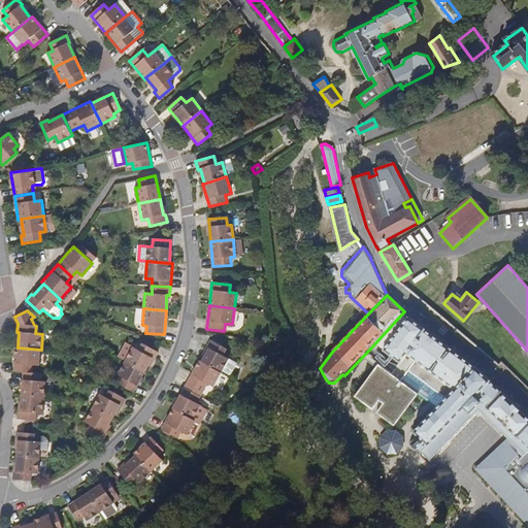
[(422,334),(407,324),(386,353),(399,363),(410,349),(413,350),(419,342),(417,341),(422,334)]
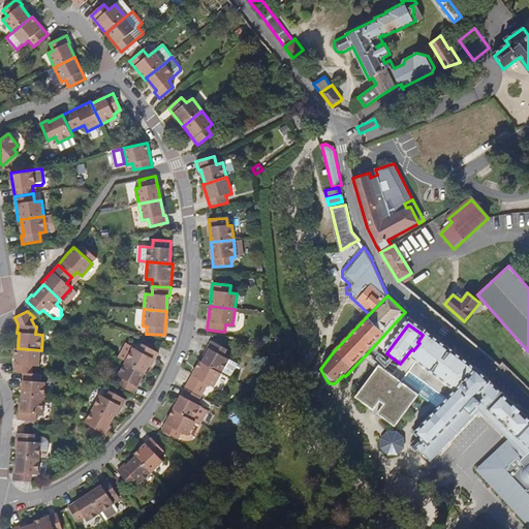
[(419,365),(454,390),(470,371),(448,355),(444,362),(442,361),(447,351),(425,337),(419,343),(413,350),(409,358),(419,365)]
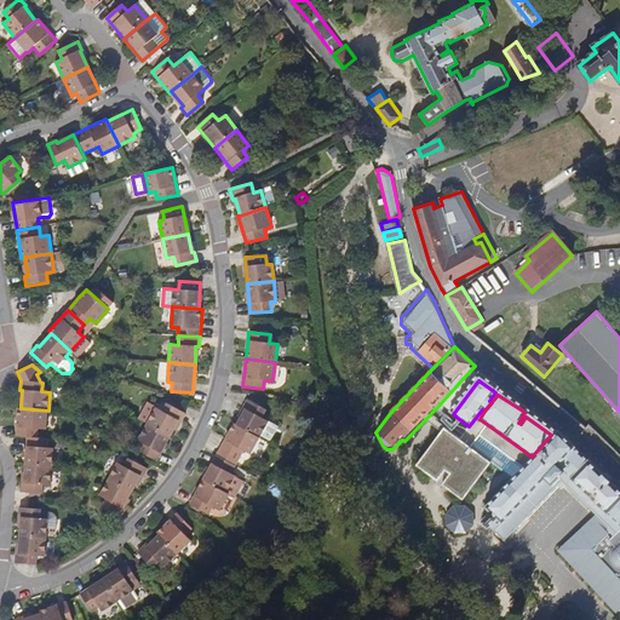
[(246,408),(237,424),(260,437),(262,435),(270,440),(277,426),(263,418),(268,409),(248,400),(244,407),(246,408)]
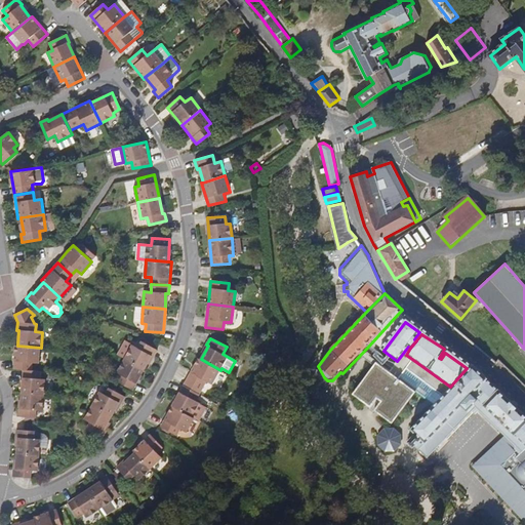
[(117,354),(124,358),(130,345),(123,340),(117,354)]
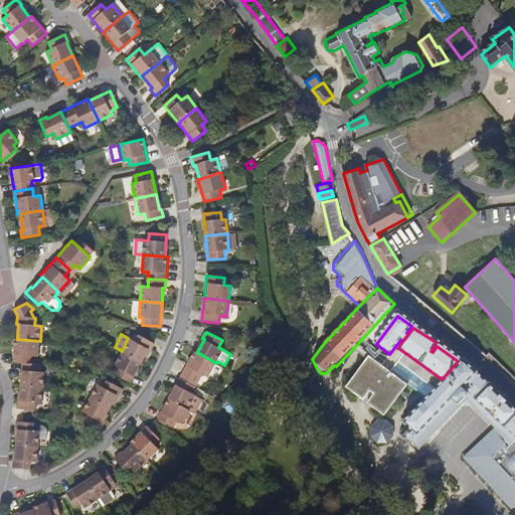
[(123,352),(142,362),(149,349),(151,351),(155,344),(139,335),(136,341),(130,338),(123,352)]
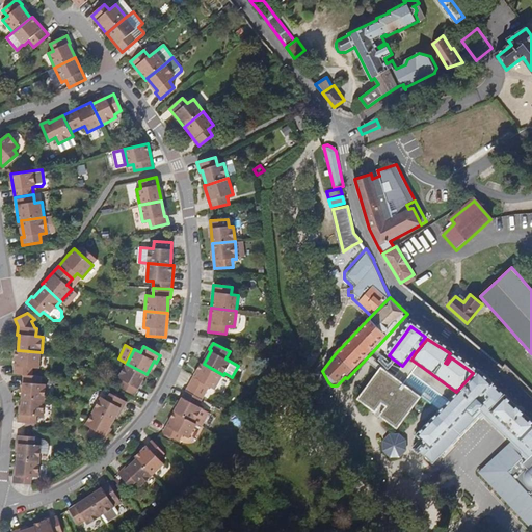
[(502,369),(505,366),(506,364),(489,349),(485,354),(502,369)]
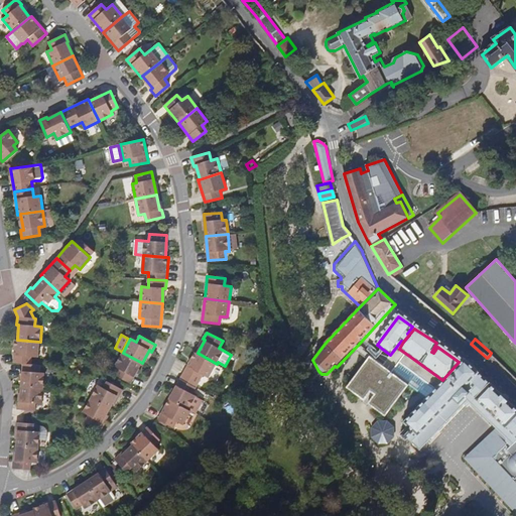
[(40,342),(17,340),(15,340),(13,363),(23,363),(31,364),(32,357),(39,357),(40,342)]
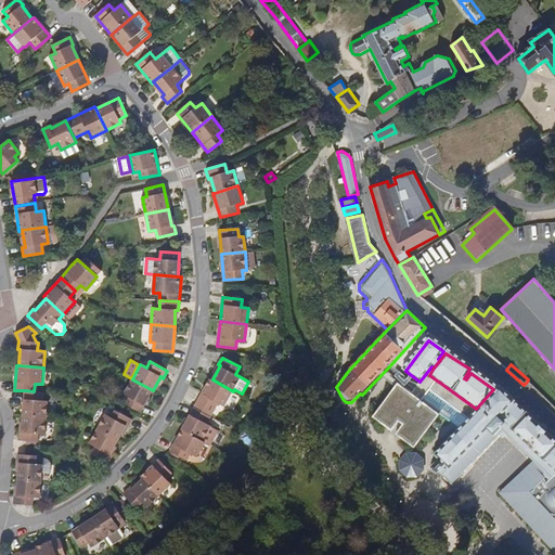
[(233,391),(213,379),(210,378),(194,408),(211,417),(219,403),(224,407),(233,391)]
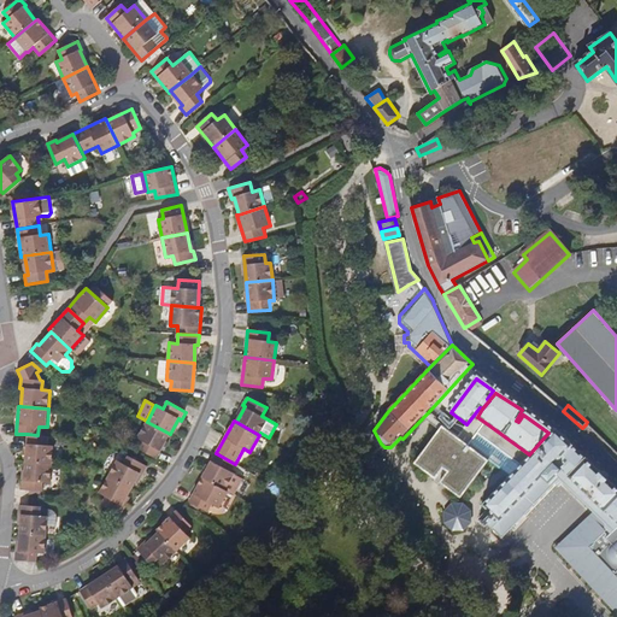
[(157,458),(170,434),(147,422),(137,439),(141,440),(137,448),(157,458)]
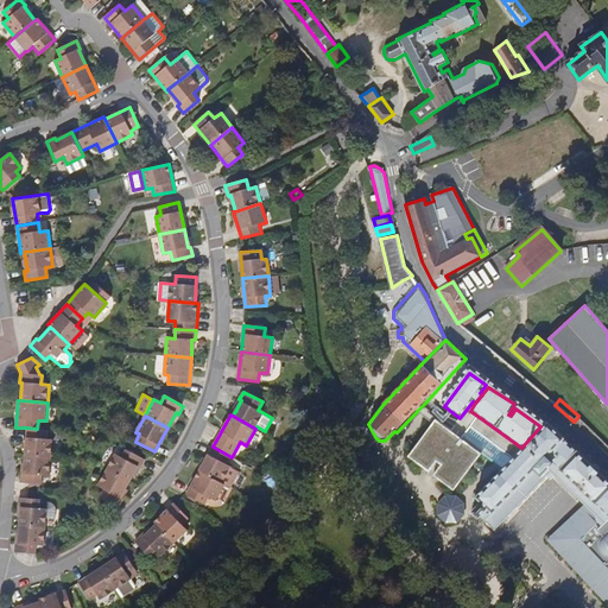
[(435,422),(407,458),(426,474),(436,462),(443,467),(435,477),(454,492),(481,456),(435,422)]
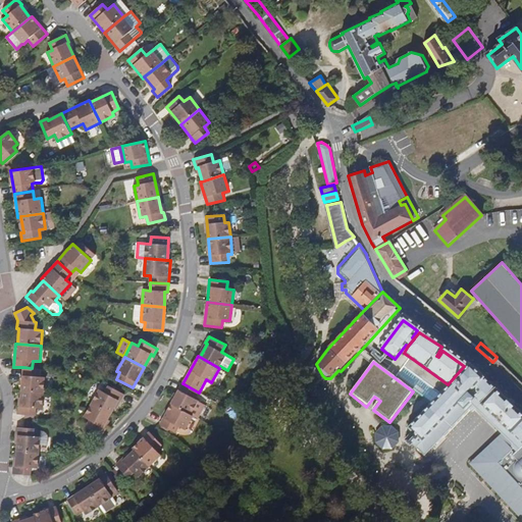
[(41,376),(42,369),(32,368),(23,367),(21,390),(44,393),(45,377),(41,376)]
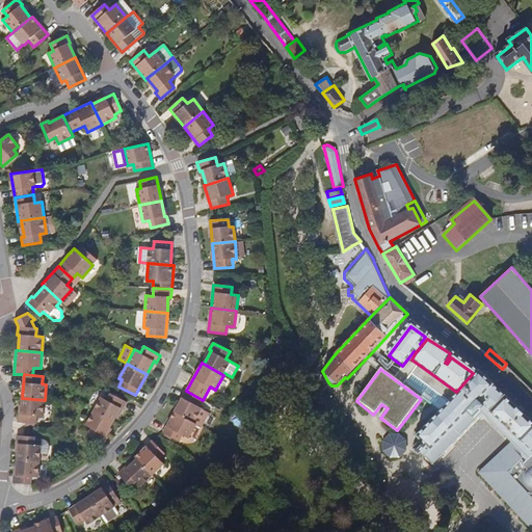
[(483,415),(512,443),(529,426),(523,420),(525,418),(521,415),(517,410),(515,413),(509,406),(511,404),(507,401),(506,403),(504,403),(479,376),(469,389),(473,393),(456,409),(452,405),(419,440),(428,448),(421,454),(423,458),(432,466),(470,424),(477,421),(483,415)]
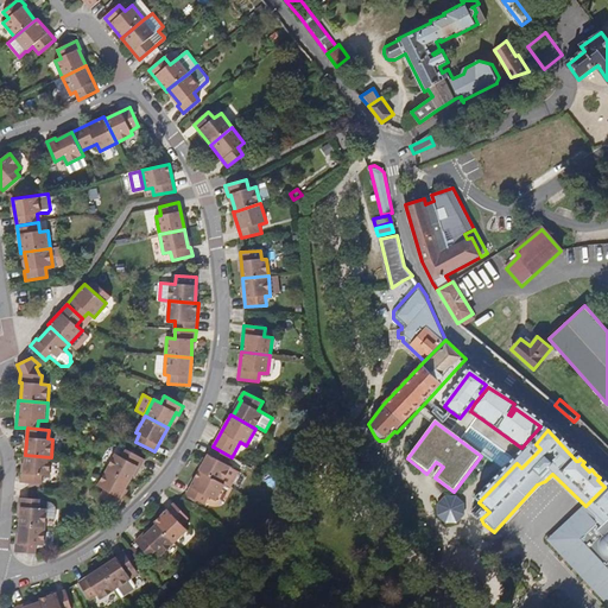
[(232,457),(213,447),(200,470),(222,482),(232,467),(227,464),(232,457)]
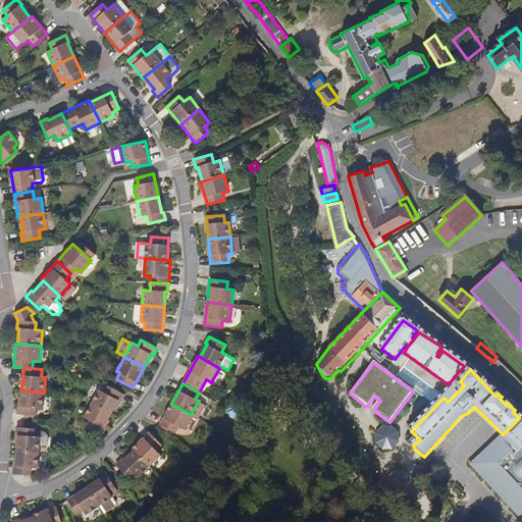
[(92,403),(112,414),(119,401),(120,402),(124,395),(109,385),(105,393),(100,389),(92,403)]
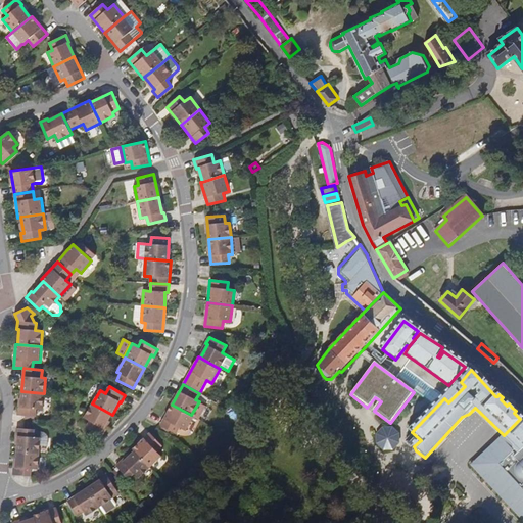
[(44,393),(21,391),(20,408),(18,408),(18,416),(36,417),(36,410),(43,410),(44,393)]
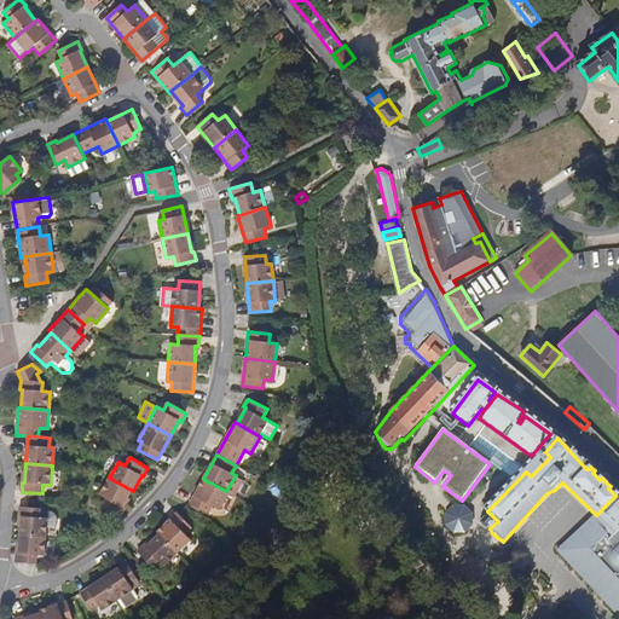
[(103,507),(121,516),(126,508),(123,507),(133,491),(109,478),(100,495),(106,498),(103,507)]
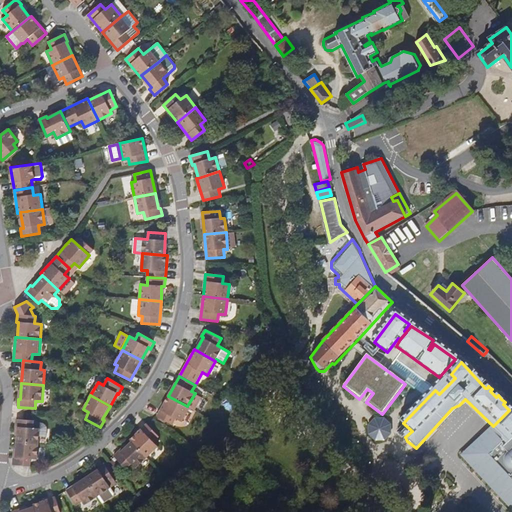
[(189,408),(187,406),(168,396),(157,416),(172,425),(176,418),(182,421),(189,408)]
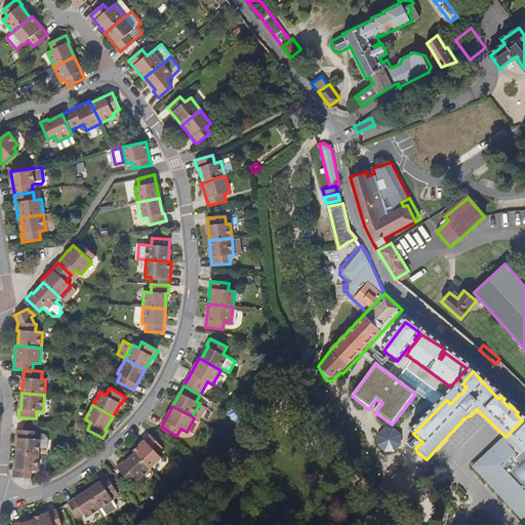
[(524,522),(524,417),(522,420),(506,437),(473,466),(524,522)]
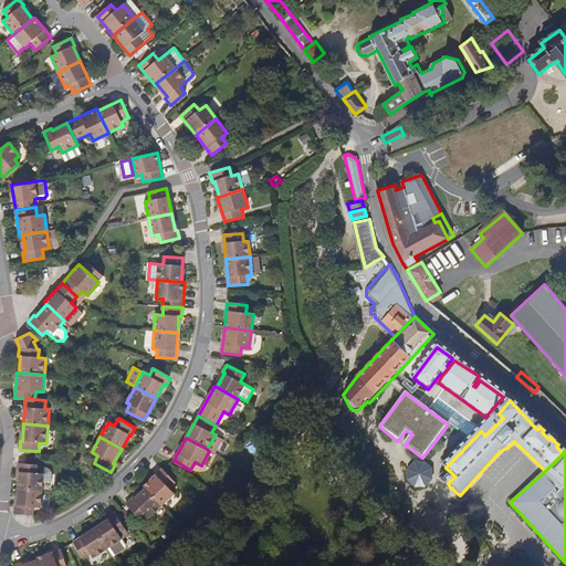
[(406,470),(404,474),(404,479),(406,483),(409,488),(412,490),(417,491),(422,491),(427,489),(430,485),(432,481),(433,477),(432,471),(430,468),(427,464),(422,462),(417,462),(412,463),(409,465),(406,470)]
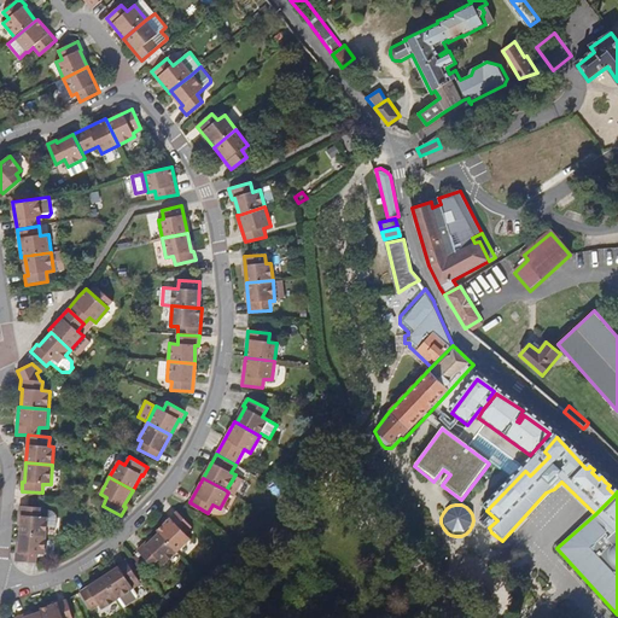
[(22,516),(21,534),(47,535),(47,526),(57,526),(58,514),(53,511),(48,511),(48,517),(40,517),(41,507),(19,506),(19,516),(22,516)]
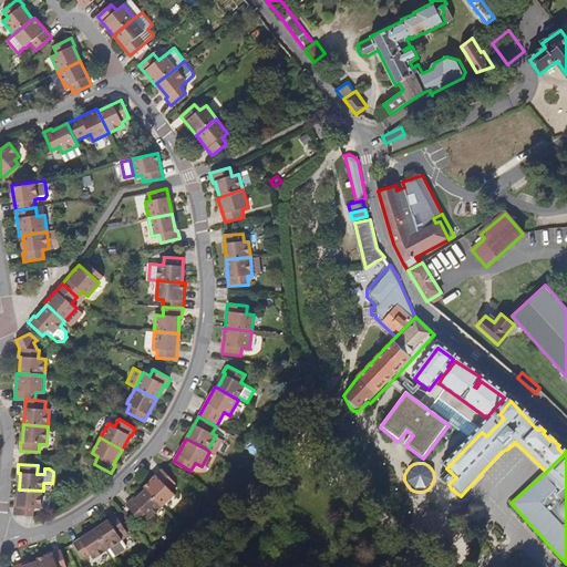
[(144,487),(146,488),(163,506),(175,494),(171,490),(176,484),(162,470),(144,487)]
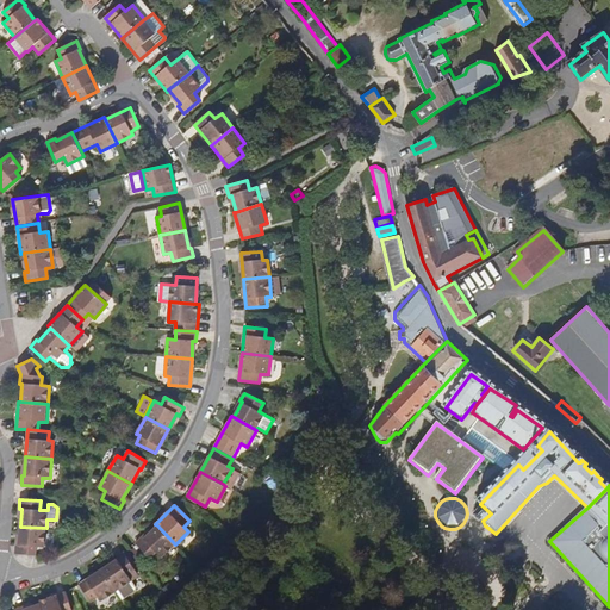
[(175,545),(157,526),(144,539),(142,536),(136,543),(150,559),(157,553),(162,558),(175,545)]
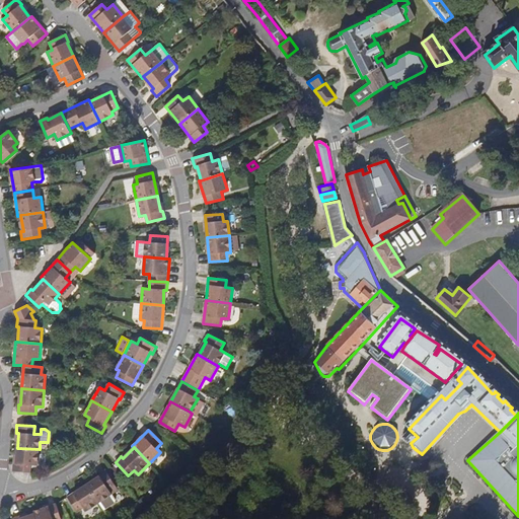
[(40,449),(17,448),(16,463),(14,463),(13,471),(30,473),(31,465),(38,466),(40,449)]
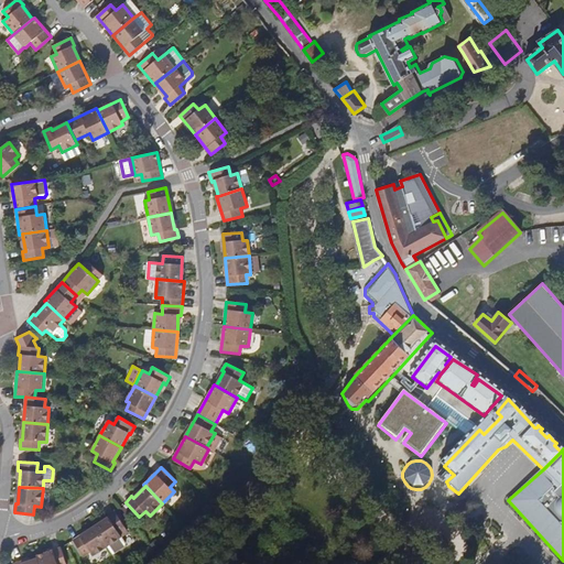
[(116,512),(95,525),(108,546),(122,538),(120,533),(127,529),(116,512)]
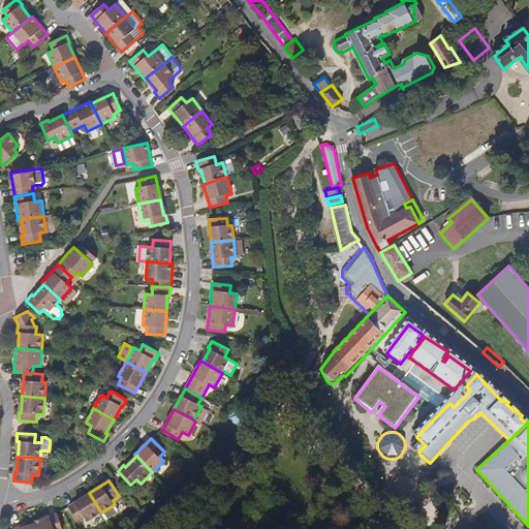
[(101,512),(89,493),(69,506),(79,522),(85,518),(88,522),(101,512)]
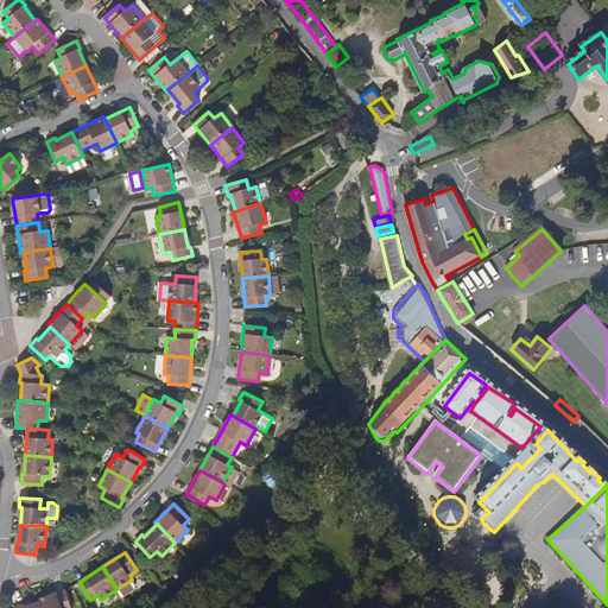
[(39,599),(40,601),(42,607),(70,607),(65,590),(39,599)]
